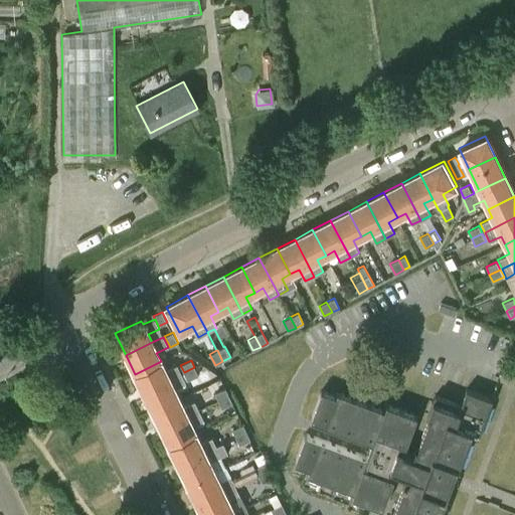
[(135,374),(143,392),(181,374),(177,364),(165,370),(161,361),(135,374)]
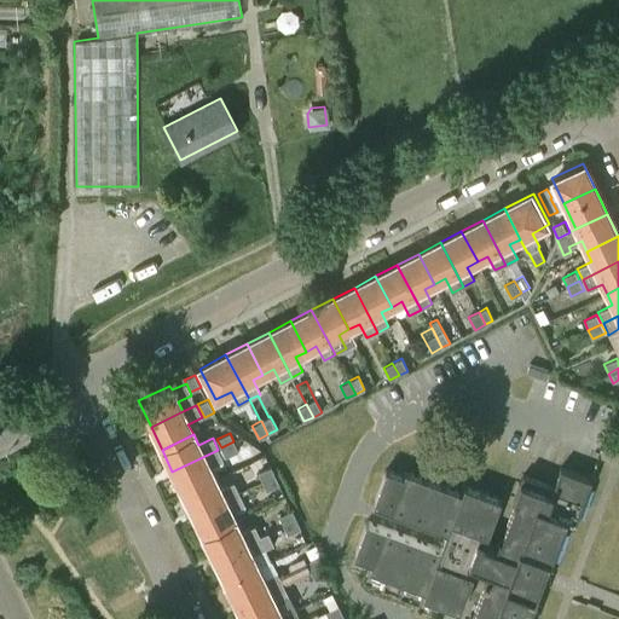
[(238,451),(233,441),(221,447),(225,457),(238,451)]
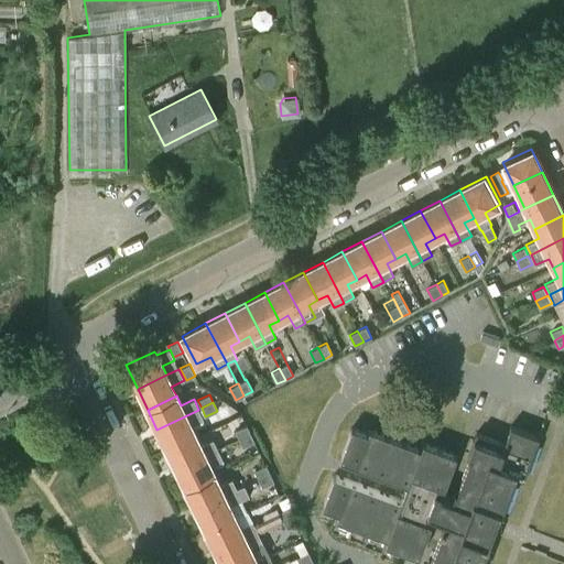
[(156,430),(166,449),(195,435),(191,426),(204,420),(198,410),(156,430)]
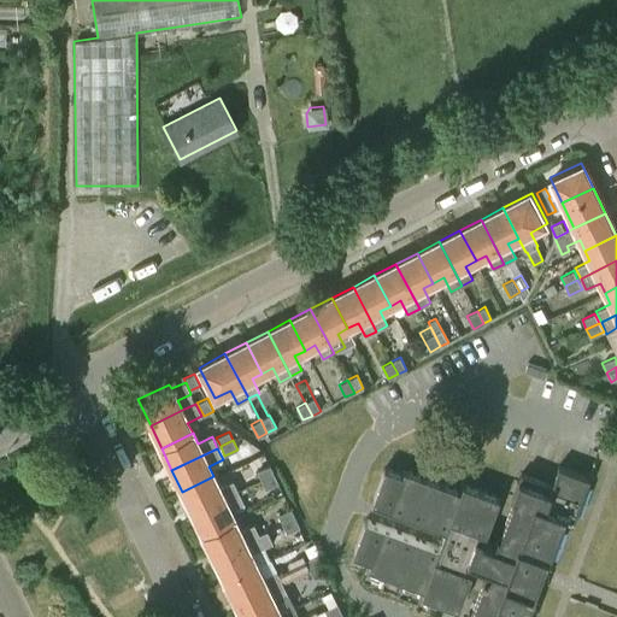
[(257,471),(262,480),(275,474),(270,465),(257,471)]
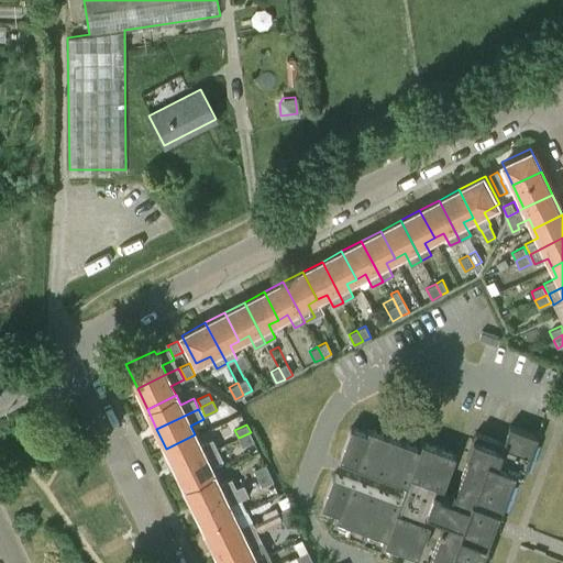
[(538,435),(537,435),(509,426),(503,442),(475,432),(467,454),(468,454),(455,489),(454,488),(451,498),(440,494),(455,453),(422,441),(420,446),(368,428),(364,441),(348,434),(321,505),(338,511),(335,518),(386,537),(385,542),(418,555),(432,515),(443,518),(440,527),(441,528),(428,562),(427,562),(426,562),(479,562),(492,534),(489,533),(496,517),(497,518),(515,472),(523,475),(538,435)]
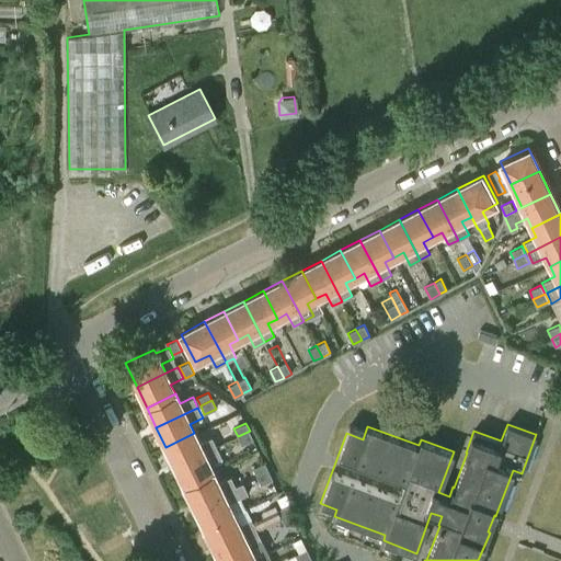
[(250,431),(238,436),(242,445),(253,439),(250,431)]
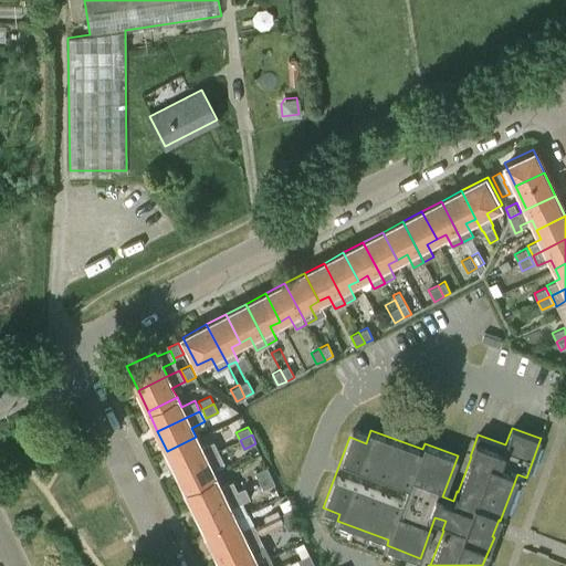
[(167,451),(177,471),(219,451),(213,440),(200,447),(196,437),(167,451)]
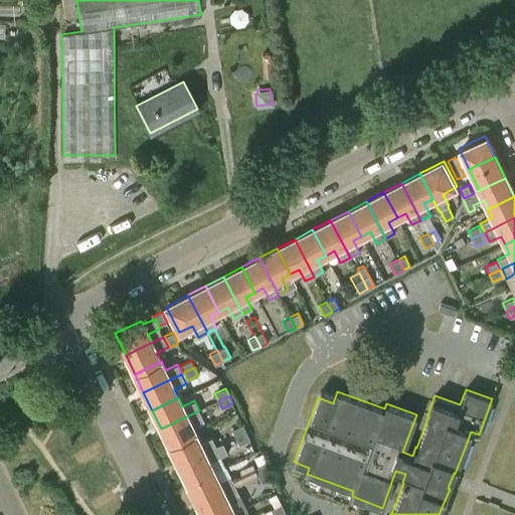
[(169,447),(195,434),(191,425),(203,419),(199,410),(161,428),(169,447)]
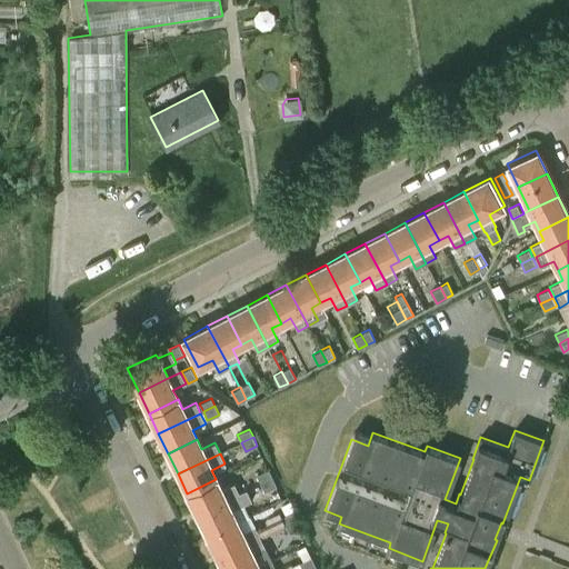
[(272,477),(268,469),(256,475),(260,483),(272,477)]
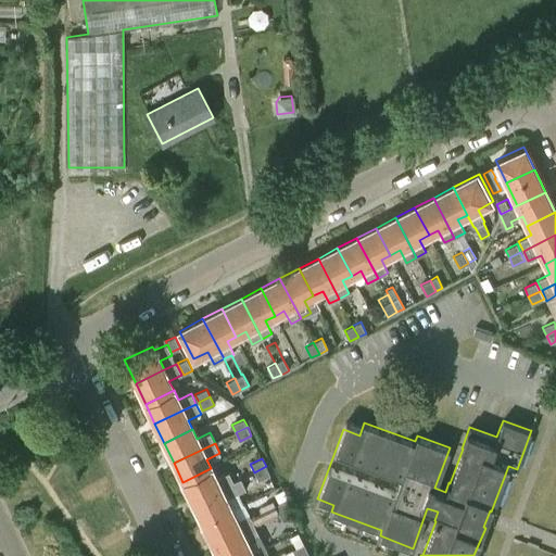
[(254,472),(258,479),(258,480),(270,475),(266,466),(254,472)]
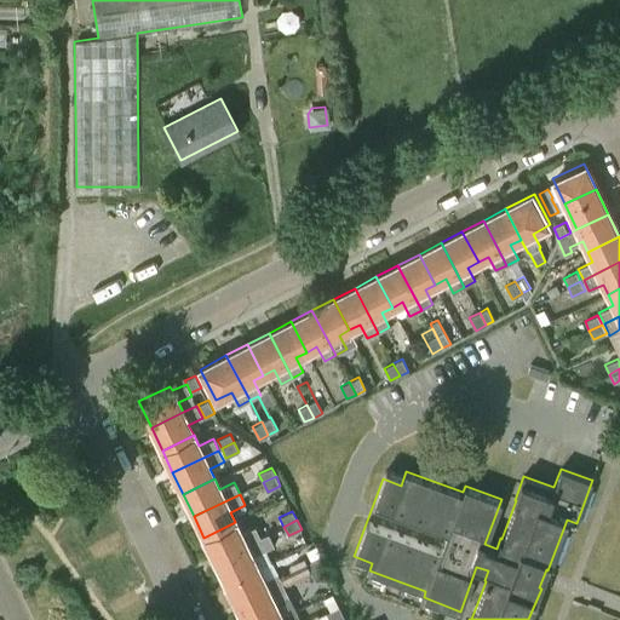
[(204,538),(214,560),(260,538),(260,537),(256,526),(240,533),(235,522),(204,538)]
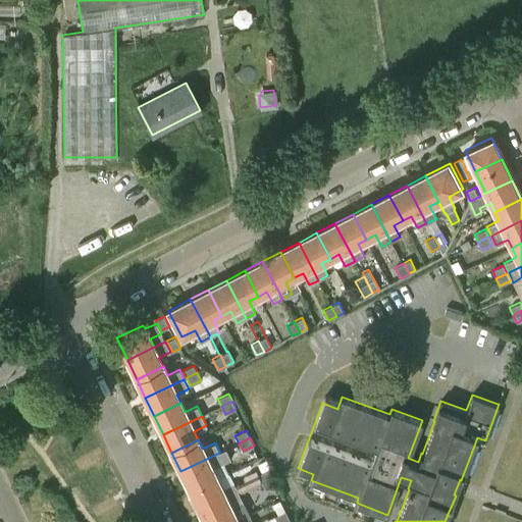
[(230,459),(229,456),(225,449),(219,452),(219,453),(180,471),(191,491),(216,478),(211,468),(230,459)]
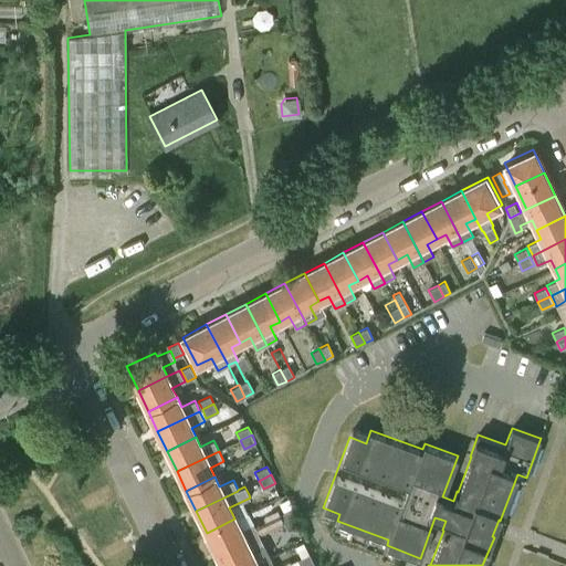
[(291,509),(280,514),(283,522),(295,516),(291,509)]
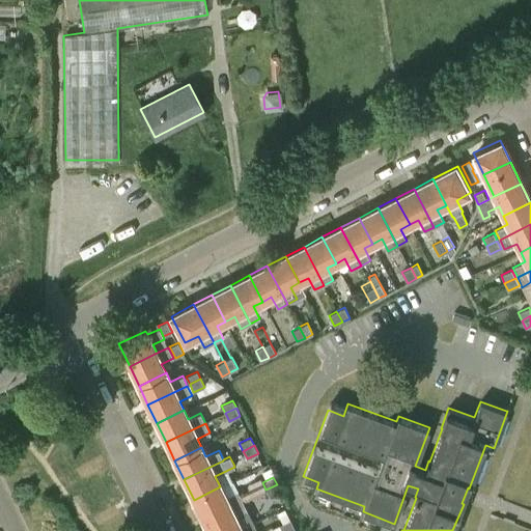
[(203,520),(243,501),(243,502),(266,491),(266,490),(262,482),(261,481),(239,493),(233,480),(220,486),(194,500),(203,520)]
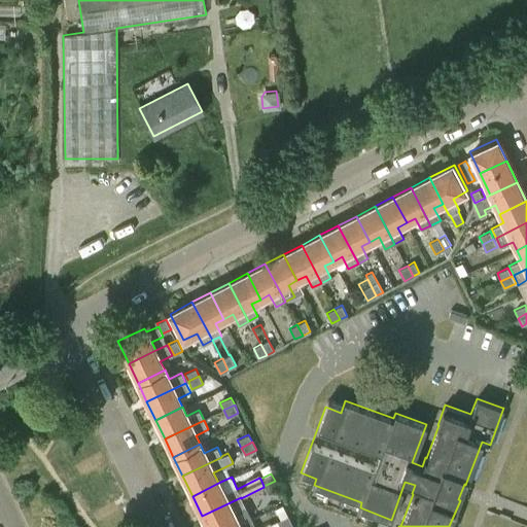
[(279,489),(275,481),(264,486),(264,487),(268,494),(279,489)]
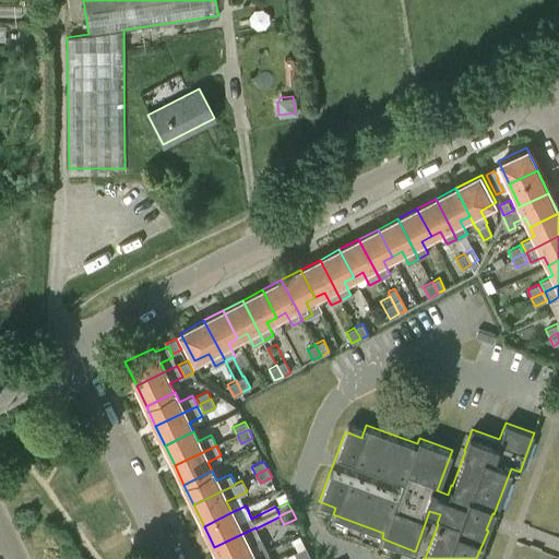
[(214,547),(219,558),(245,558),(253,556),(248,544),(261,538),(256,528),(256,527),(214,547)]
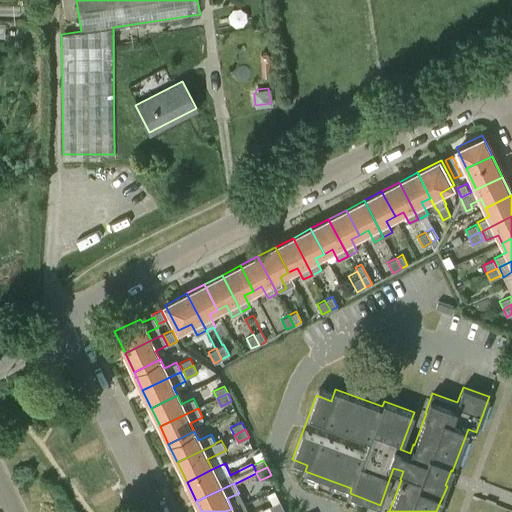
[(275,511),(283,508),(280,501),(269,506),(271,511),(275,511)]
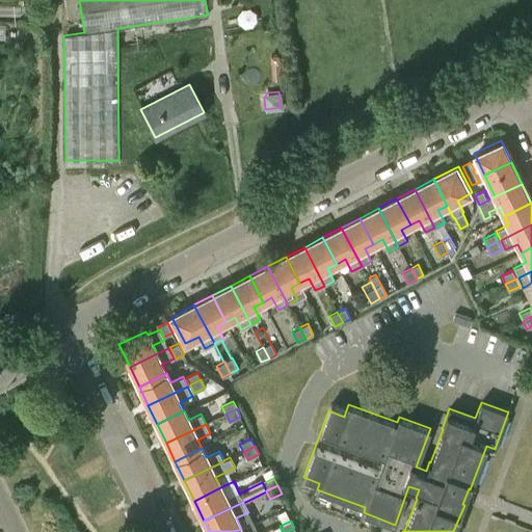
[(233,531),(257,531),(254,523),(241,529),(233,531)]
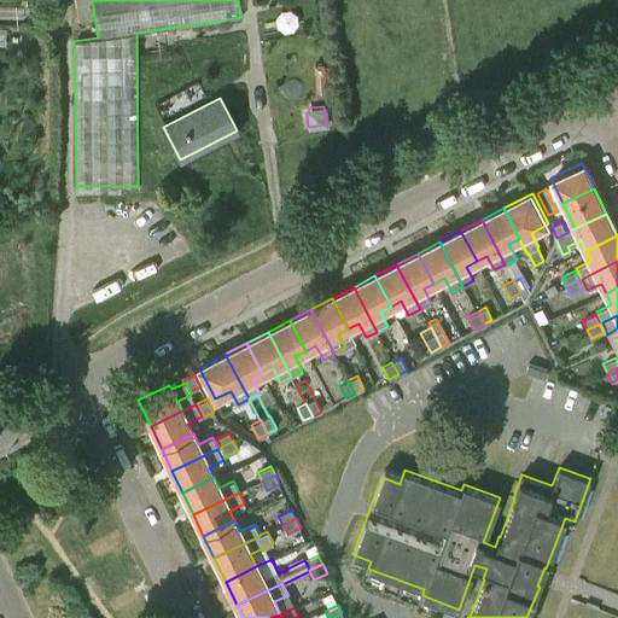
All buildings are outlined.
